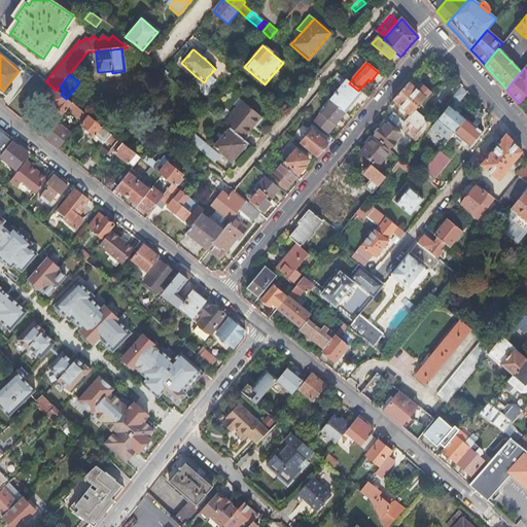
[(204,82),(196,76),(194,79),(199,83),(199,91),(202,93),(206,94),(208,90),(208,89),(214,81),(208,76),(204,82)]
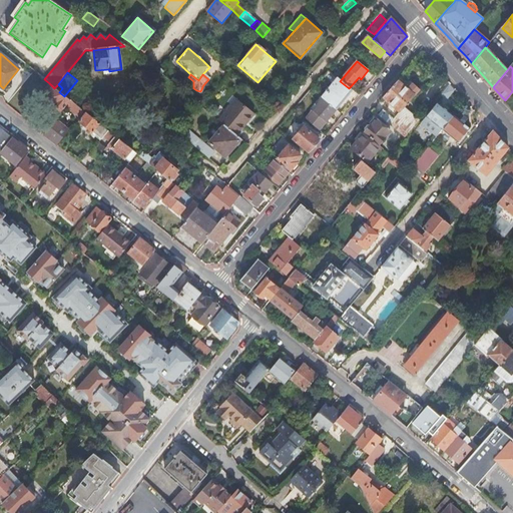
[(338,79),(322,98),(323,99),(336,110),(342,102),(341,101),(351,90),(349,88),(340,81),(338,79)]
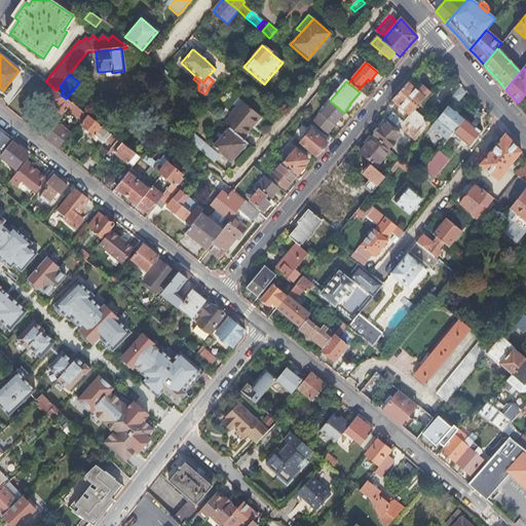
[(408,83),(401,91),(417,107),(424,100),(425,101),(431,95),(423,86),(417,92),(408,83)]
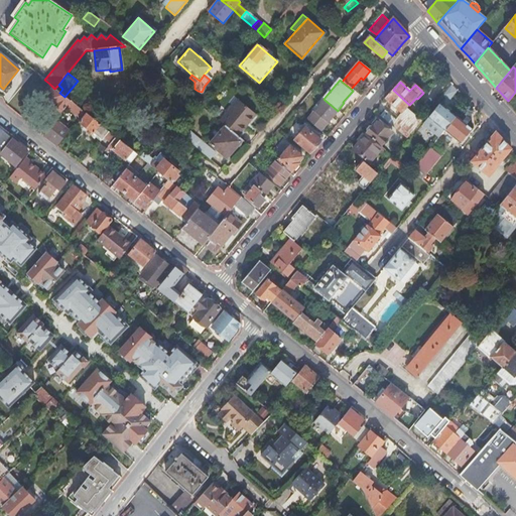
[(54,89),(49,84),(45,89),(49,92),(45,97),(51,103),(45,111),(47,113),(46,115),(53,121),(54,121),(61,111),(62,112),(67,106),(71,102),(65,97),(59,93),(54,89)]
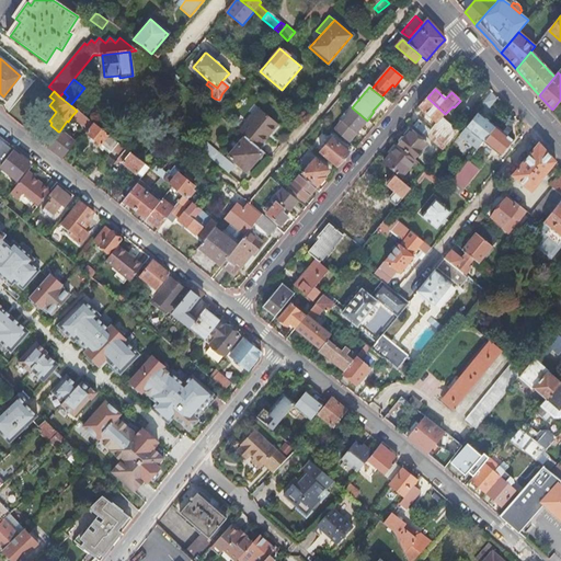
[(497,99),(491,91),(481,103),(489,109),(497,99)]
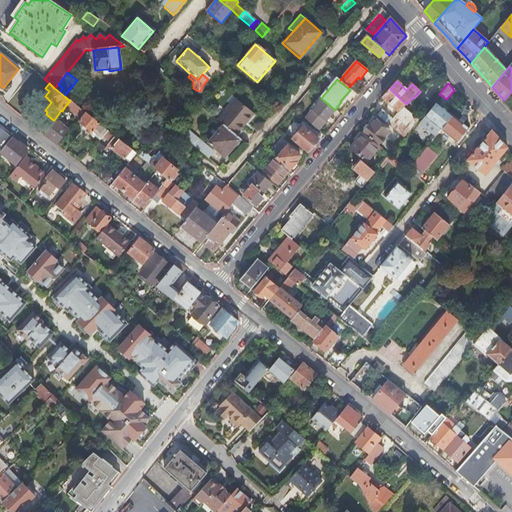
[(390,89),(382,98),(398,113),(399,113),(403,108),(406,104),(390,89)]
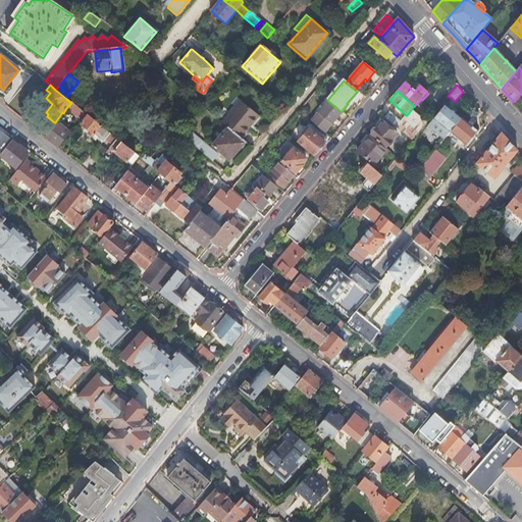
[(332,123),(342,112),(328,101),(318,113),(310,122),(323,134),(332,123)]
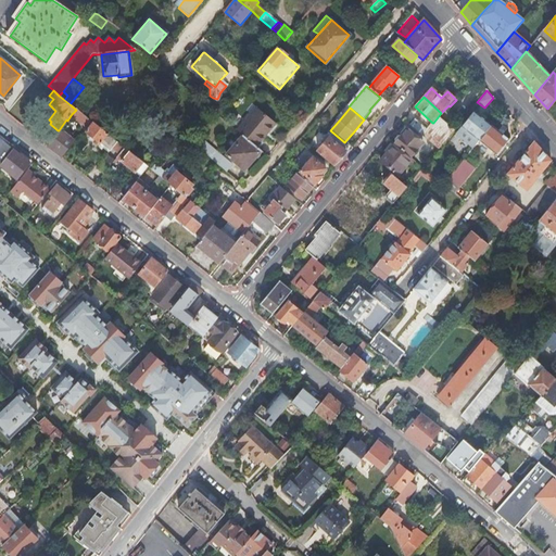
[(255,109),(237,131),(242,137),(255,148),(274,124),(255,109)]
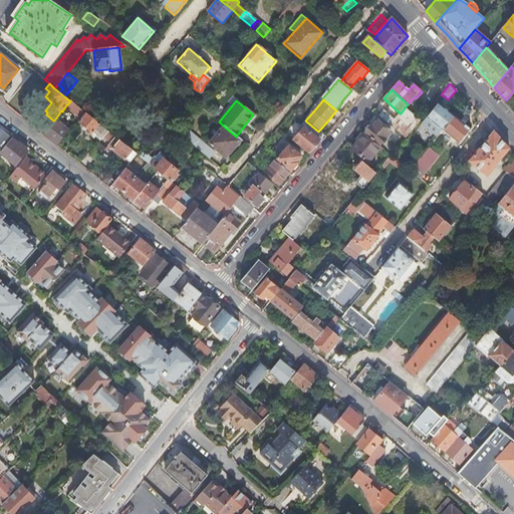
[(82,118),(85,113),(70,101),(66,105),(82,118)]
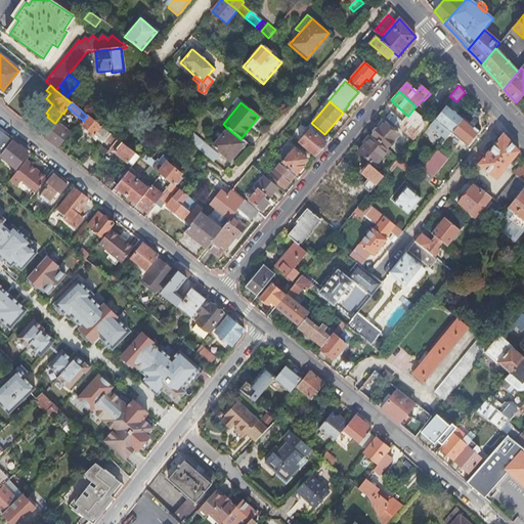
[(451,134),(464,119),(447,105),(435,120),(429,127),(445,140),(451,134)]
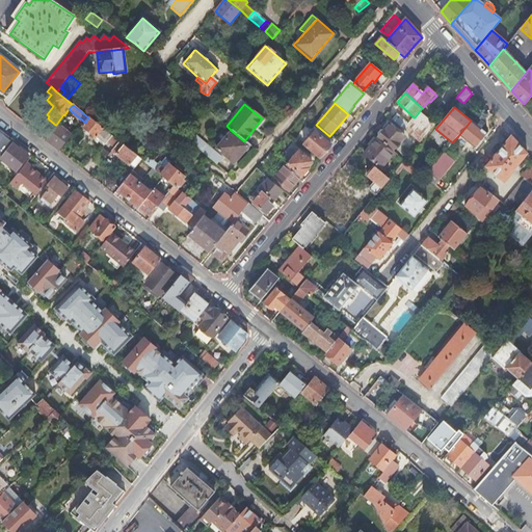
[(422,123),(426,118),(419,112),(415,117),(422,123)]
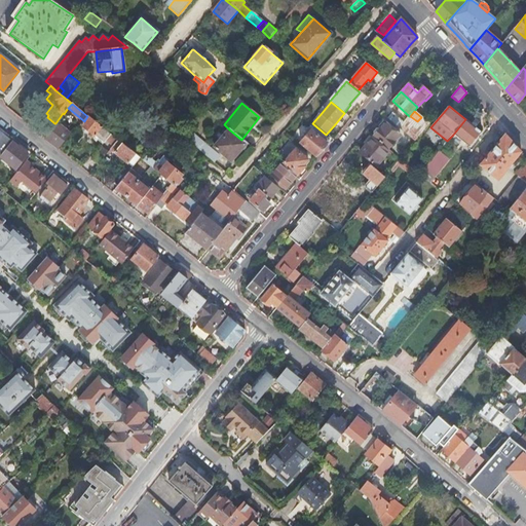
[(388,120),(398,128),(402,124),(392,115),(388,120)]
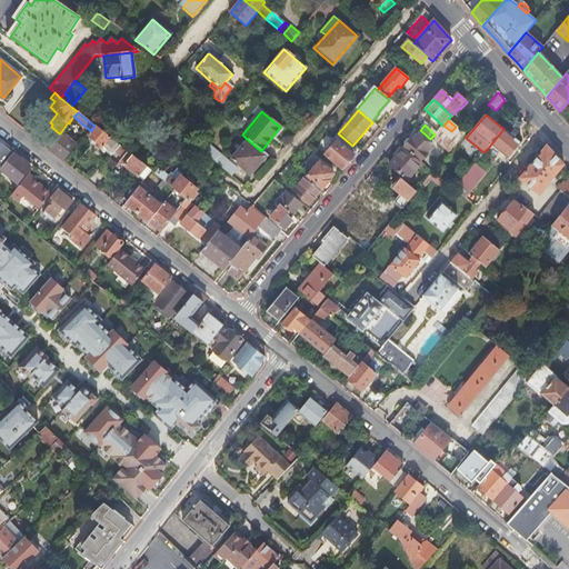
[(121,159),(128,152),(95,126),(91,131),(87,136),(107,152),(109,149),(121,159)]
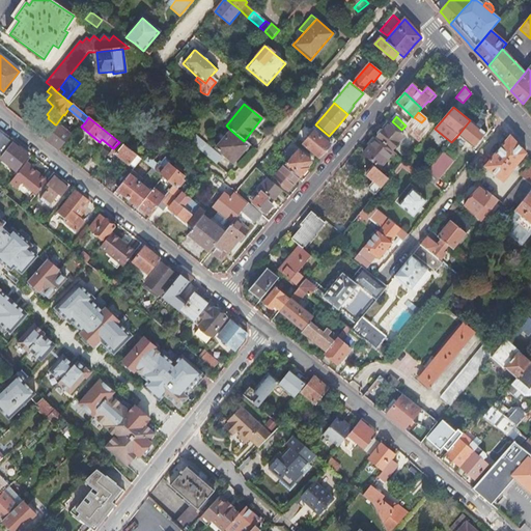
[(401,130),(418,143),(434,124),(425,118),(421,122),(414,117),(413,117),(406,126),(401,130)]
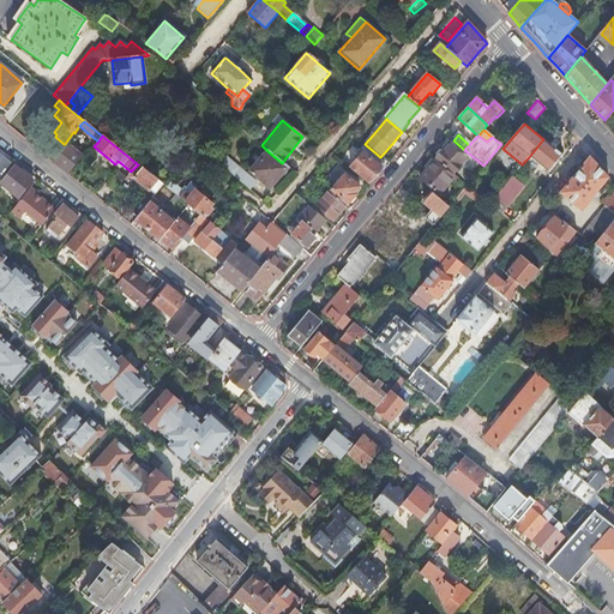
[(548,138),(546,136),(543,139),(529,157),(547,172),(561,155),(546,142),(548,138)]
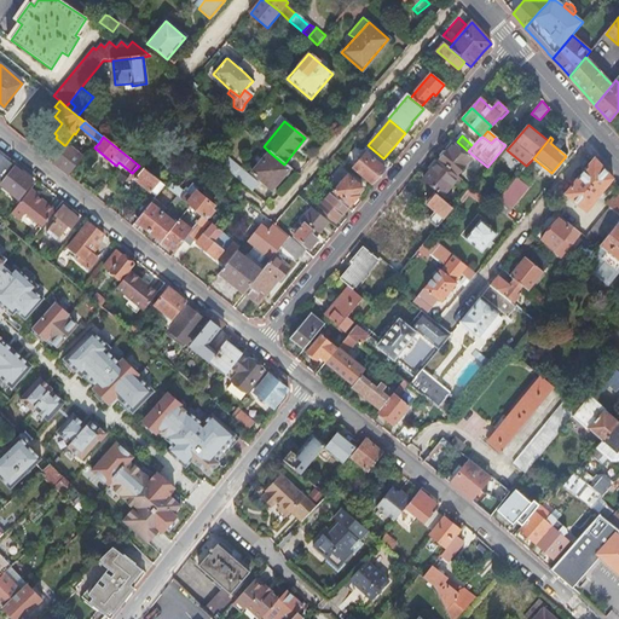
[(64,145),(52,162),(68,175),(80,160),(73,154),(75,152),(65,145),(64,145)]
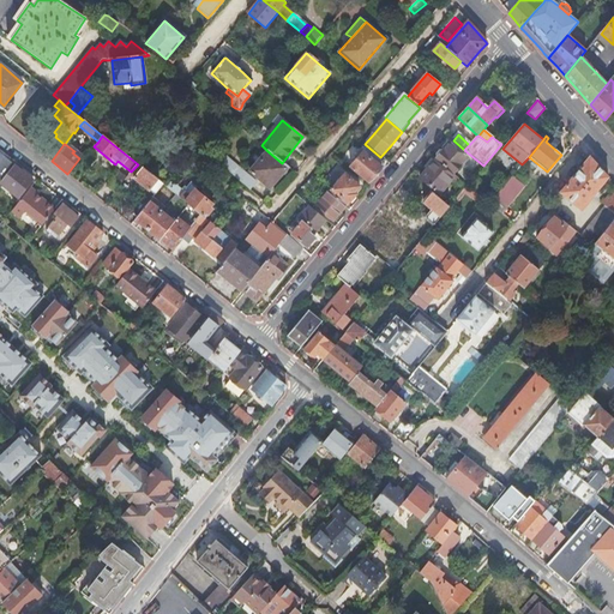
[(450,144),(444,151),(443,150),(435,158),(453,173),(465,157),(450,144)]
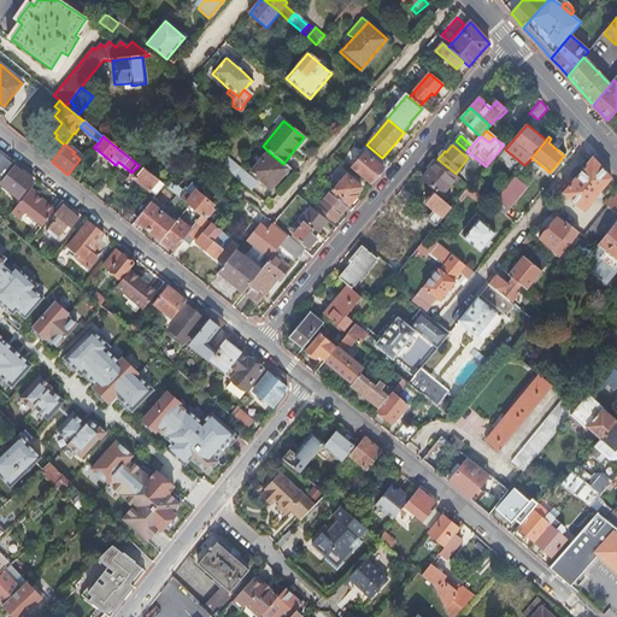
[(283,164),(269,152),(251,172),(271,189),(289,169),(283,164)]
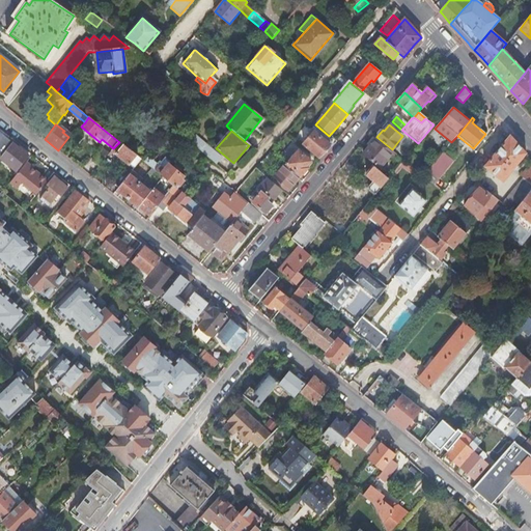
[(318,159),(332,143),(322,135),(319,137),(314,132),(303,145),(318,159)]
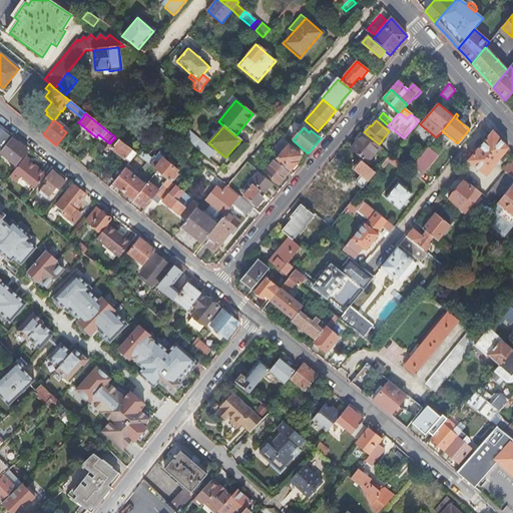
[(0,148),(9,137),(1,130),(0,131),(0,148)]
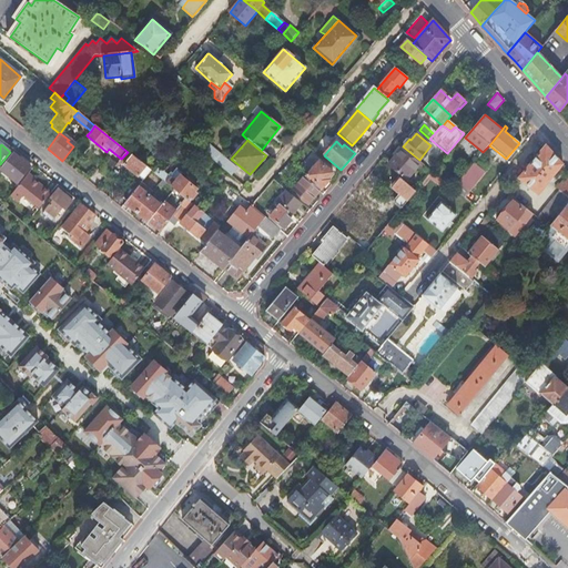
[(538,195),(563,165),(560,162),(546,145),(518,179),(538,195)]
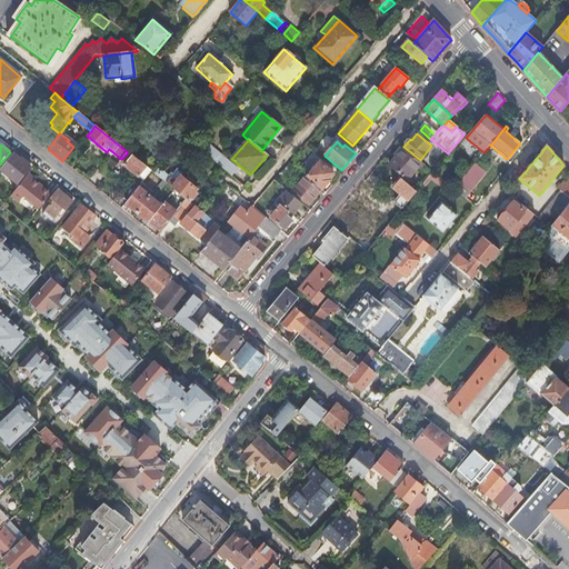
[(209,147),(203,153),(230,176),(236,169),(209,147)]
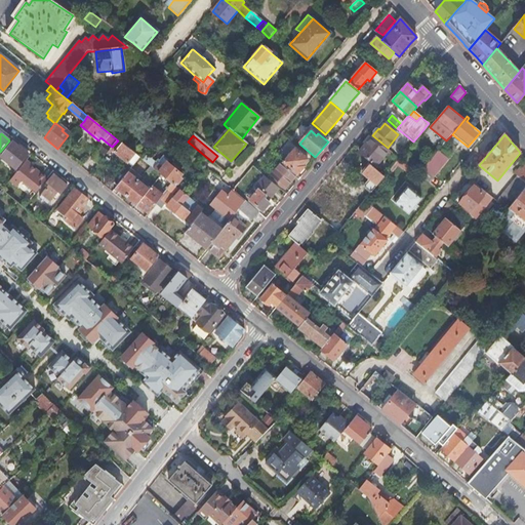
[(374,166),(387,152),(371,137),(359,152),(374,166)]
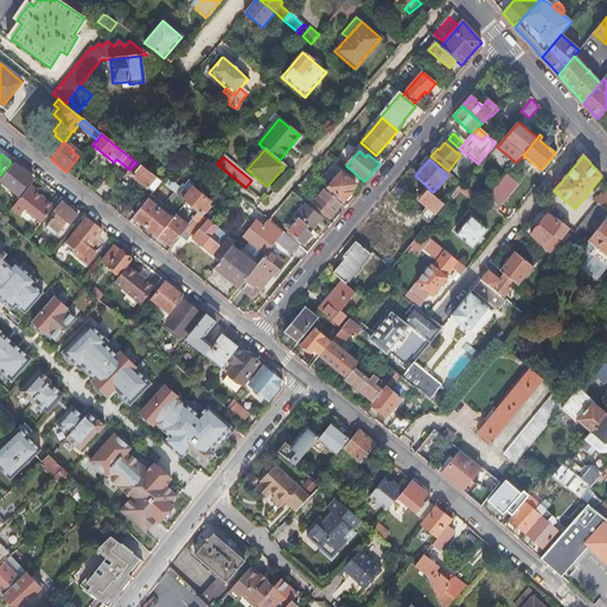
[(148,190),(157,179),(136,163),(129,170),(125,176),(127,178),(129,176),(148,190)]
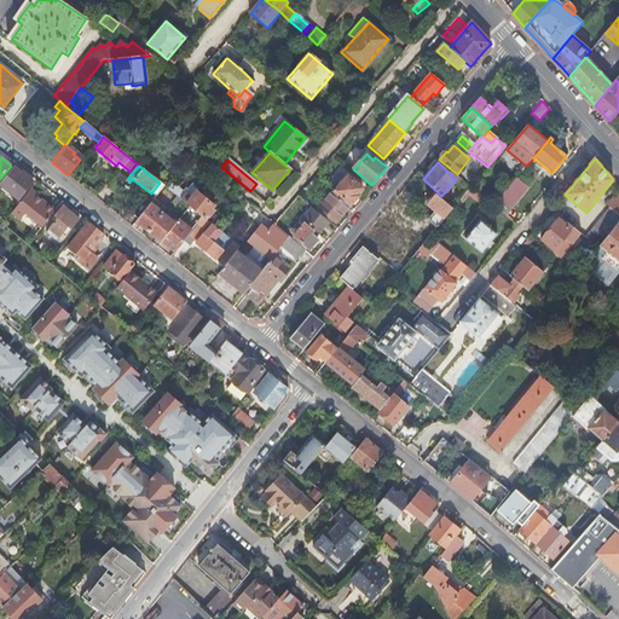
[(18,200),(32,181),(15,168),(0,186),(18,200)]
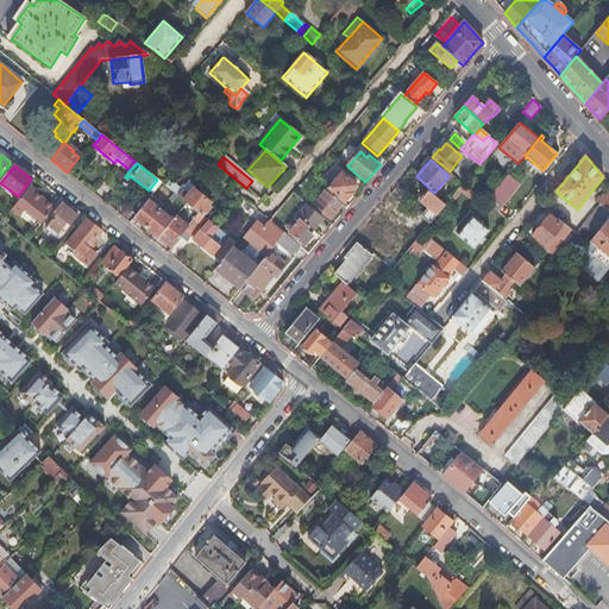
[(107,186),(114,192),(125,177),(118,171),(107,186)]
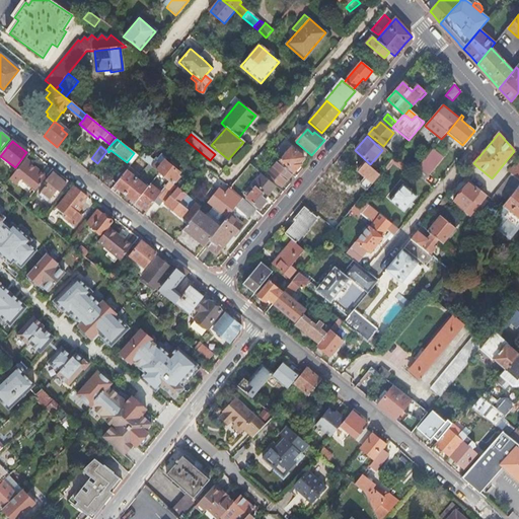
[(298,163),(302,159),(291,149),(280,161),(293,173),(300,165),(298,163)]
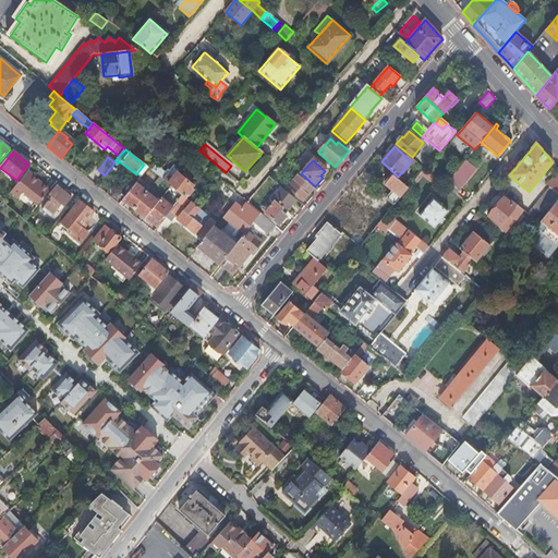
[(279,167),(275,171),(279,176),(289,166),(283,161),(279,167)]
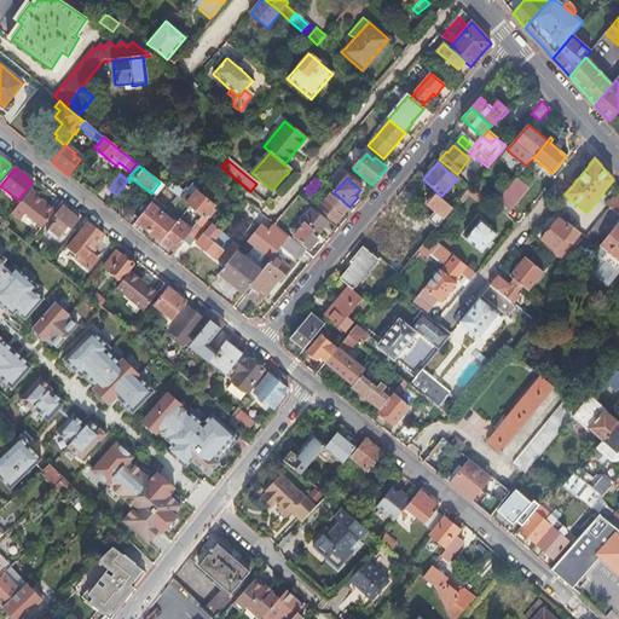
[(493,206),(505,215),(510,209),(509,208),(526,187),(515,179),(493,206)]
